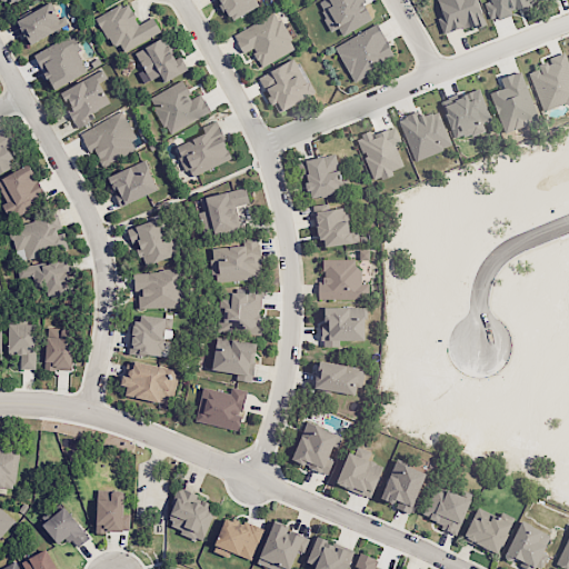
[(63,36),(53,9),(19,22),(29,49),(63,36)]
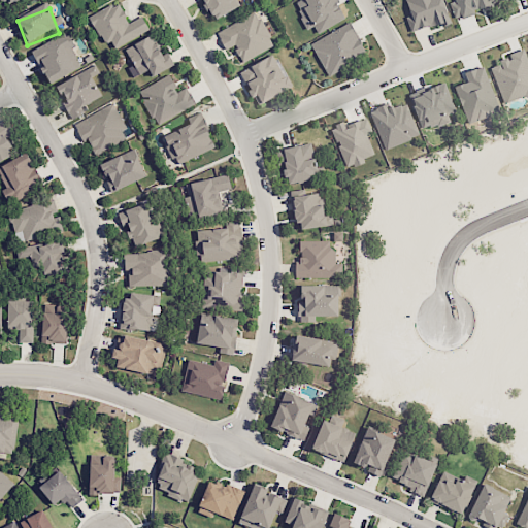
[(289,189),(320,183),(312,146),(283,152),(289,189)]
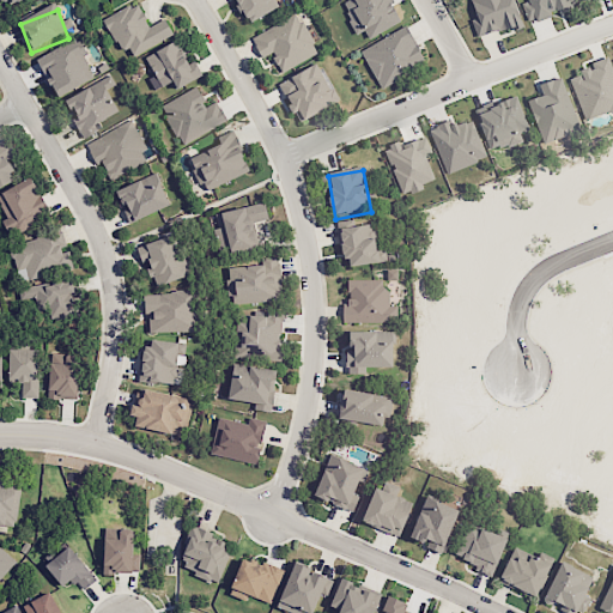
[(128,225),(169,213),(158,178),(119,190),(128,225)]
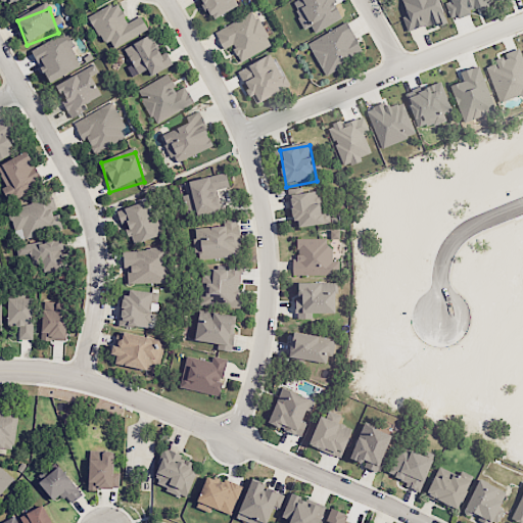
[(198,217),(221,211),(217,193),(229,191),(226,177),(184,185),(187,199),(194,197),(198,217)]
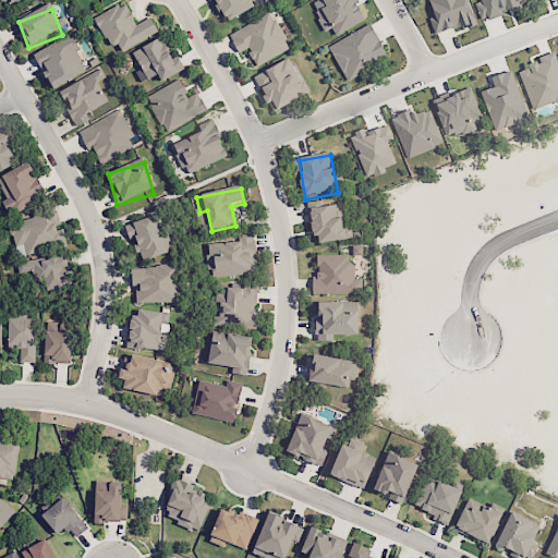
[(235,290),(204,290),(204,308),(214,308),(214,325),(255,326),(255,304),(235,304),(235,290)]
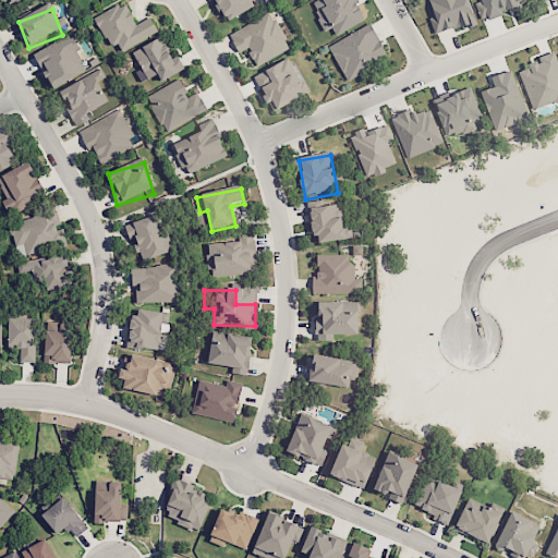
[(356,334),(356,303),(347,303),(347,294),(301,293),(301,303),(312,303),(312,340),(332,340),(332,334),(356,334)]
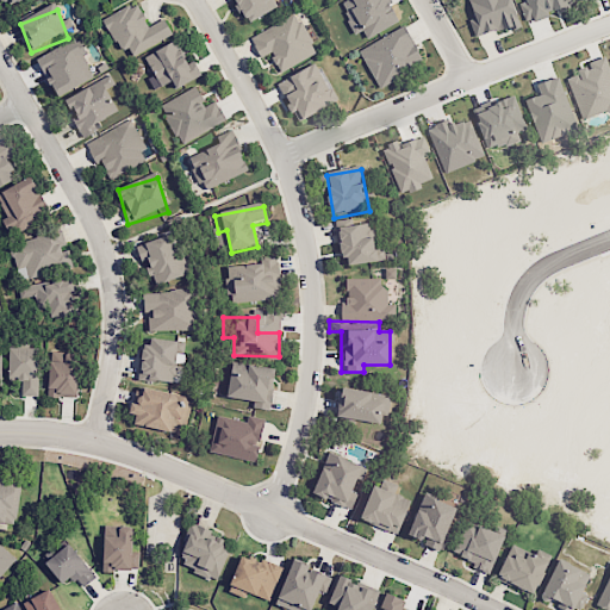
[(184,342),(144,335),(141,353),(136,352),(131,377),(172,384),(178,353),(182,354),(184,342)]
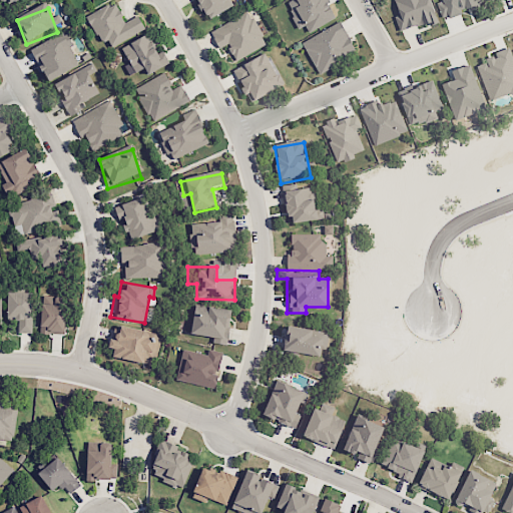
[(63,335),(64,296),(36,295),(34,333),(63,335)]
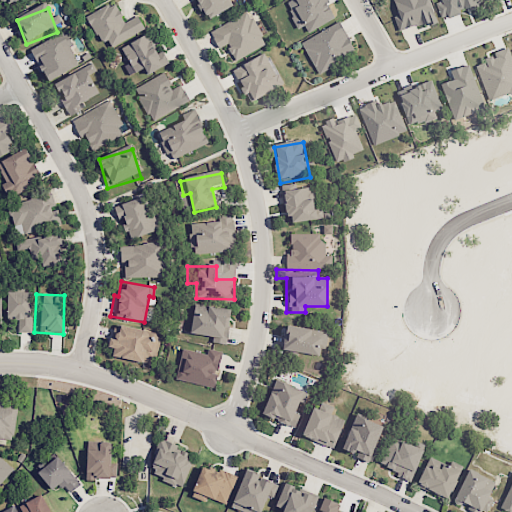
[(231,309),(194,303),(193,314),(187,313),(184,332),(210,336),(209,341),(225,344),(231,309)]
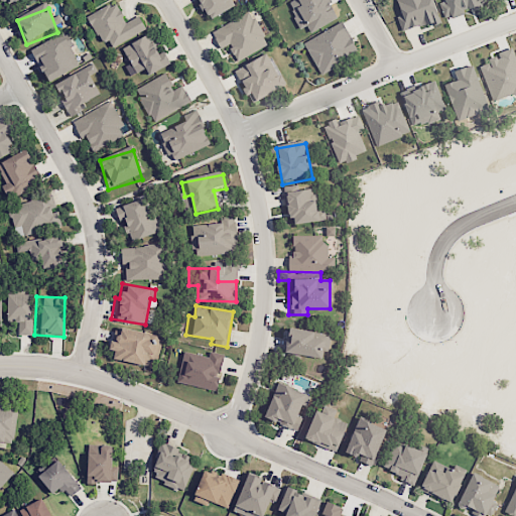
[(149,367),(156,336),(114,327),(111,341),(105,340),(103,348),(114,350),(112,359),(149,367)]
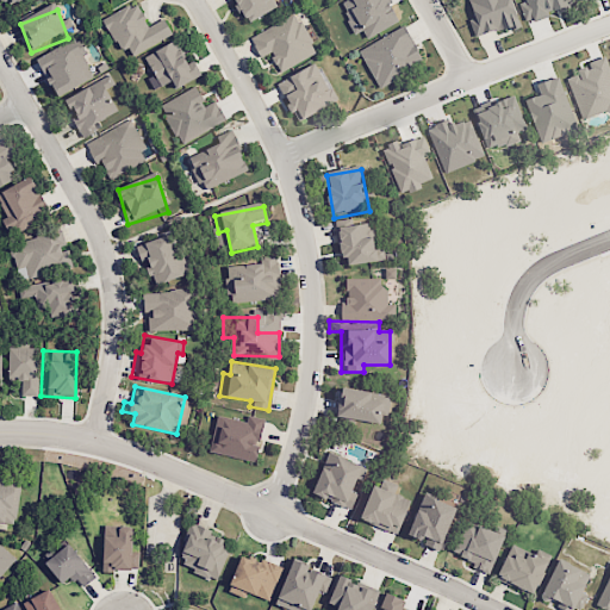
[(384,423),(388,393),(334,386),(329,416),(384,423)]
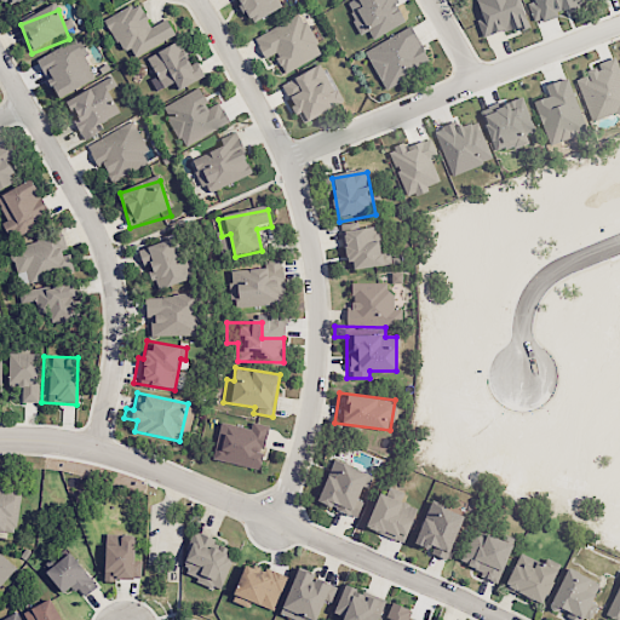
[(259,469),(269,426),(248,422),(247,428),(220,422),(213,459),(259,469)]
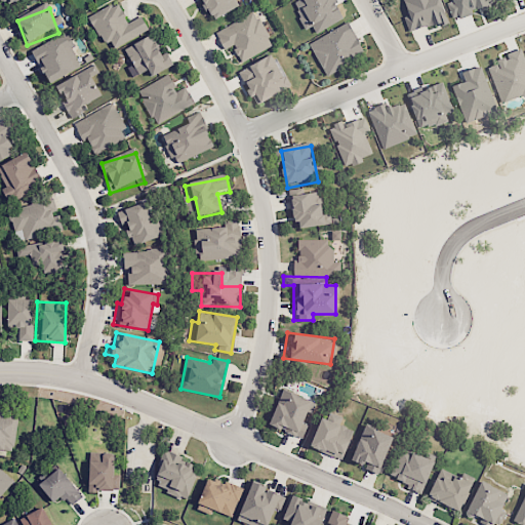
[(312,401),(282,389),(268,425),(297,437),(312,401)]
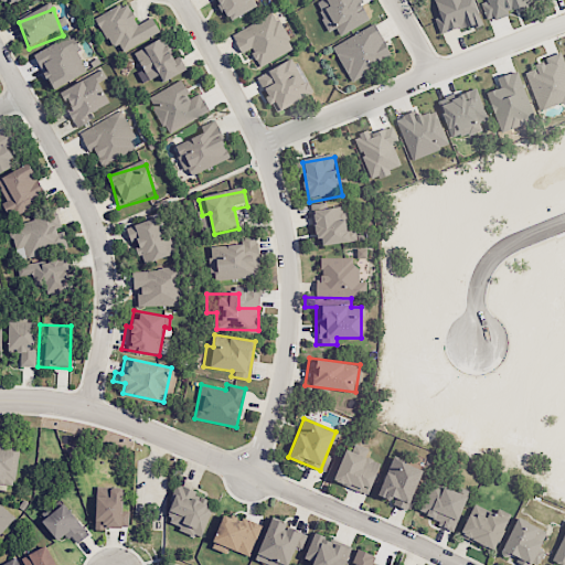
[(366,494),(380,462),(364,457),(368,449),(354,444),(351,451),(341,447),(328,479),(366,494)]
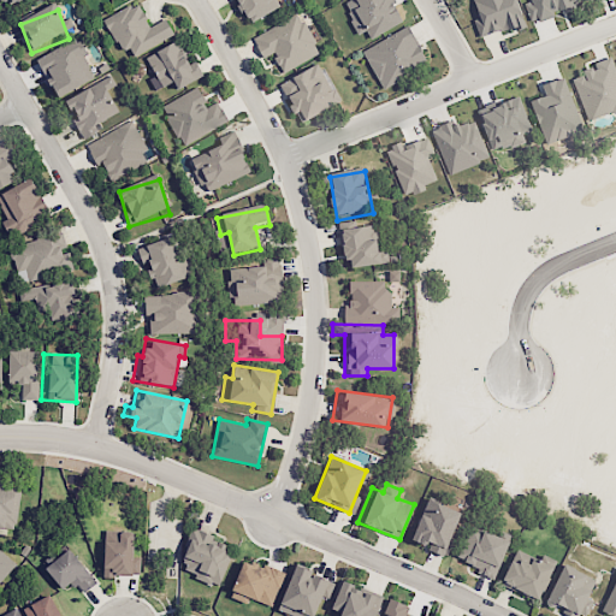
[(460,510),(421,498),(408,539),(428,545),(427,550),(445,556),(460,510)]
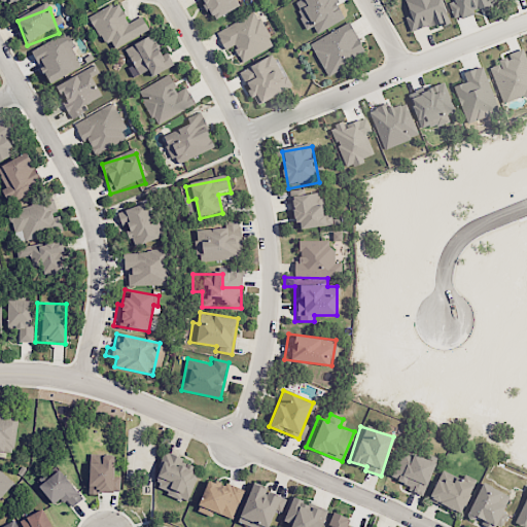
[(435,463),(402,449),(389,480),(422,493),(435,463)]
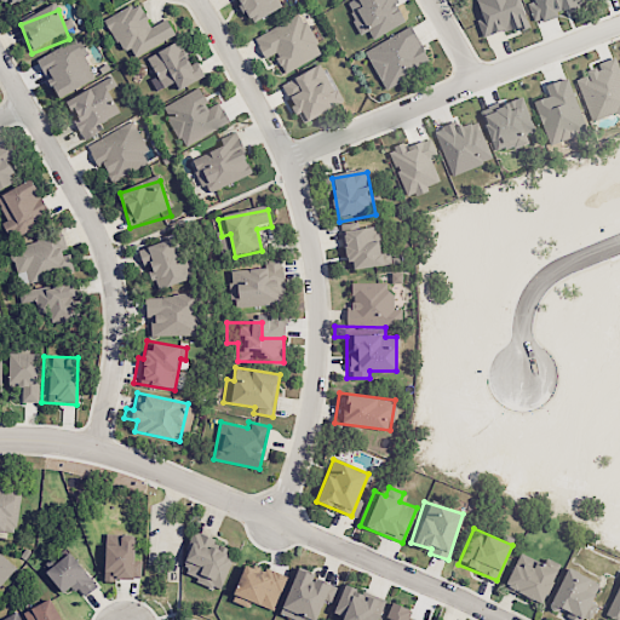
[(236,551),(191,532),(178,561),(188,564),(183,575),(219,591),(236,551)]
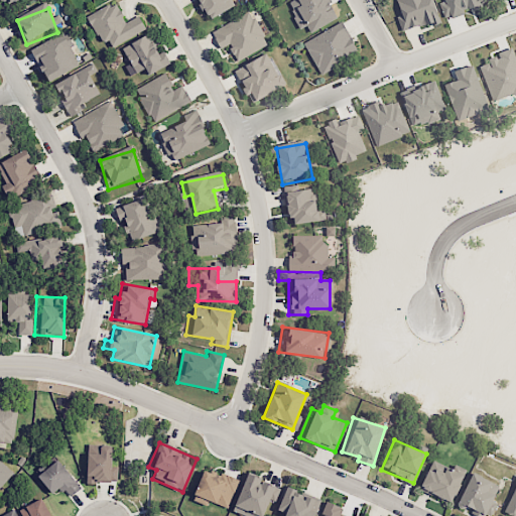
[(117,467),(111,467),(111,444),(84,444),(83,482),(117,483),(117,467)]
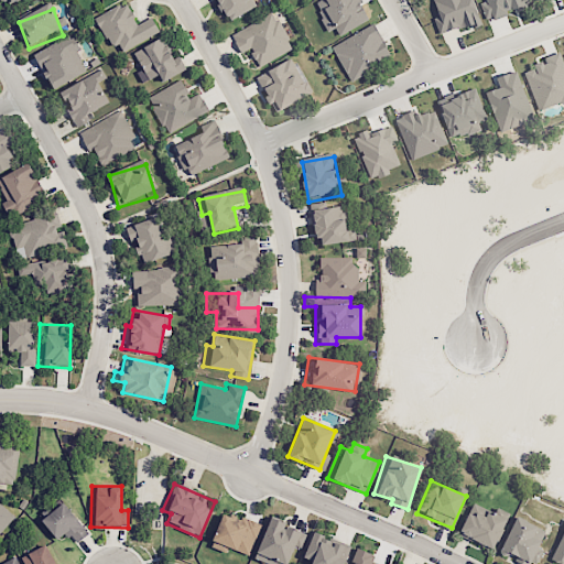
[(38,521),(55,541),(65,532),(75,544),(88,533),(61,501),(38,521)]
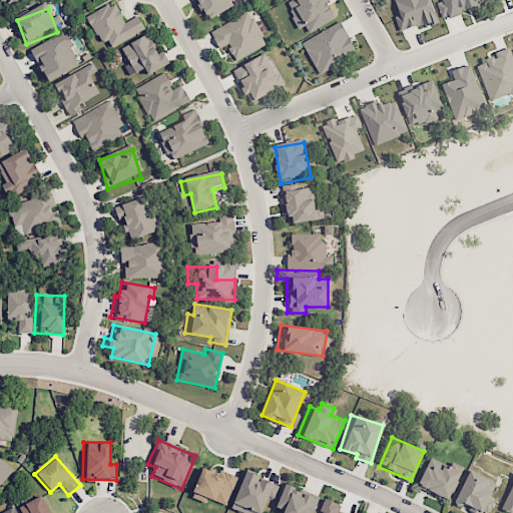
[(460,472),(428,457),(415,486),(447,500),(460,472)]
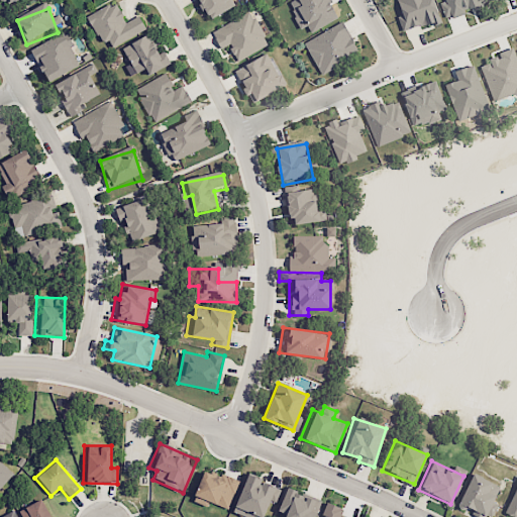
[(208,502),(225,508),(235,479),(219,473),(218,477),(199,471),(188,500),(206,506),(208,502)]
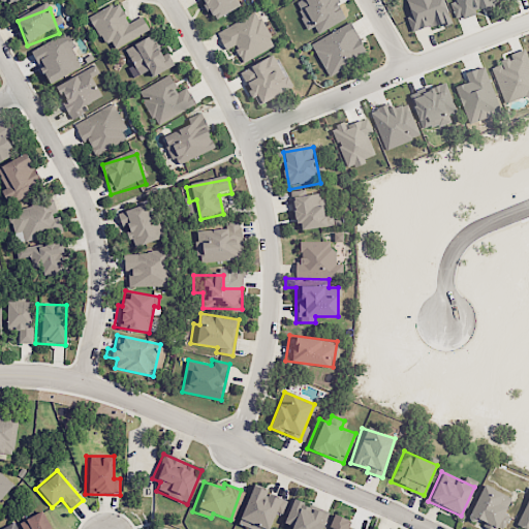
[(510,496),(478,485),(466,519),(496,528),(503,528),(508,515),(504,514),(510,496)]
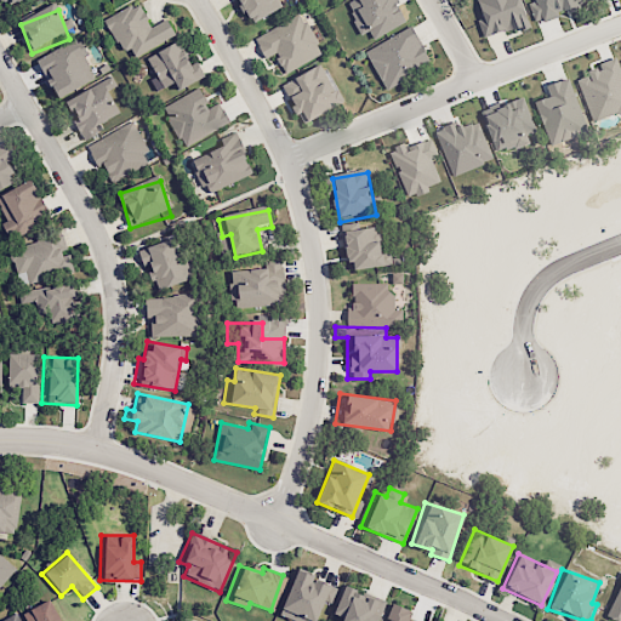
[(295,620),(318,620),(331,584),(294,570),(278,615),(295,620)]
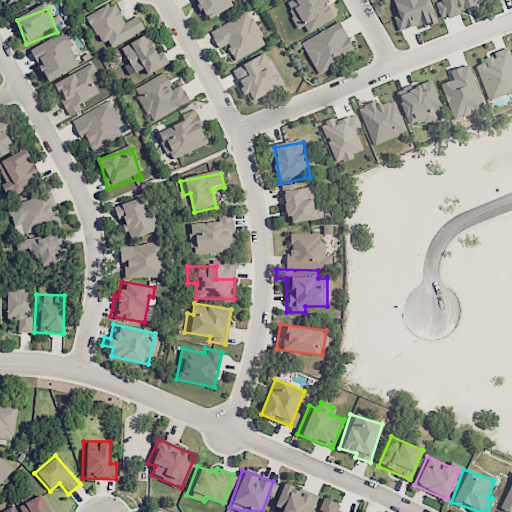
[(511,511),(511,481),(499,506),(510,511),(511,511)]
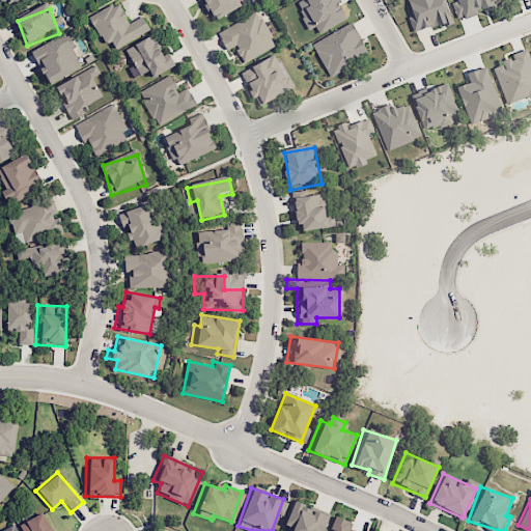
[(323,530),(329,513),(290,500),(282,524),(290,526),(288,530),(323,530)]
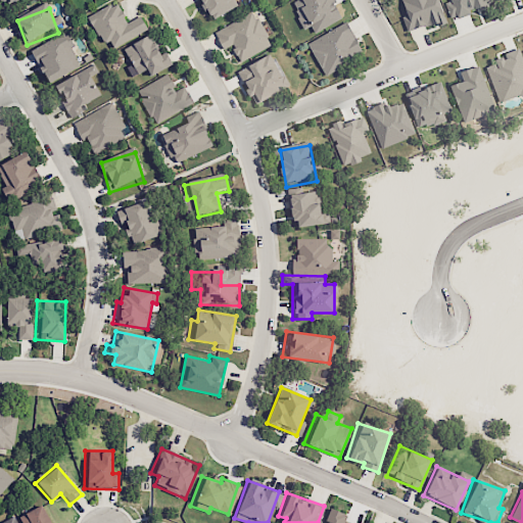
[(51,522),(44,508),(20,520),(21,522),(51,522)]
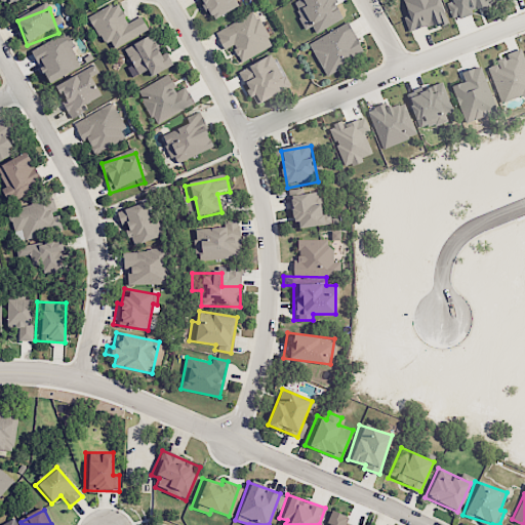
[(351,524),(346,523),(348,517),(329,510),(324,524),(351,524)]
